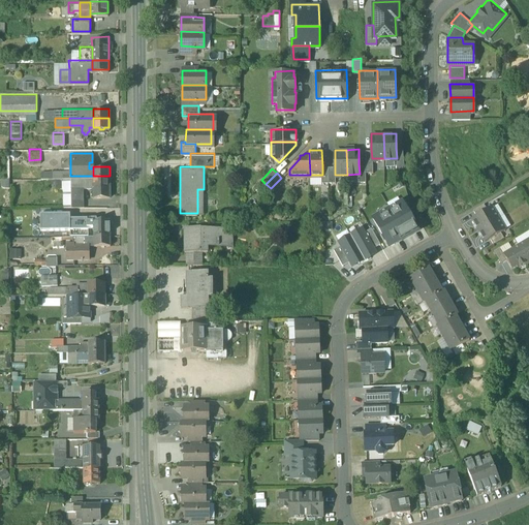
[(54,176),(41,176),(41,180),(35,180),(35,187),(42,187),(42,185),(62,185),(62,176),(54,176)]
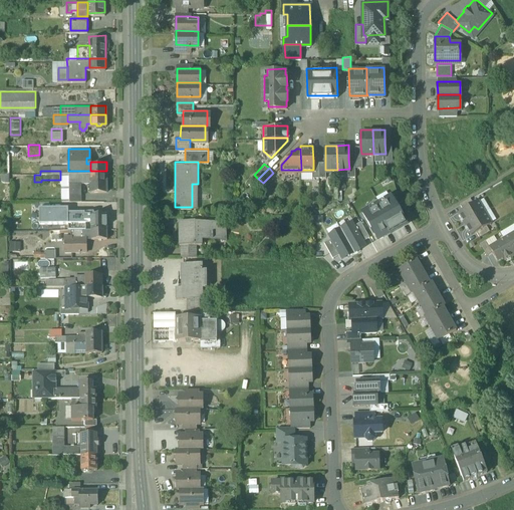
[(90,171),(68,171),(69,192),(81,192),(81,180),(90,180),(90,171)]
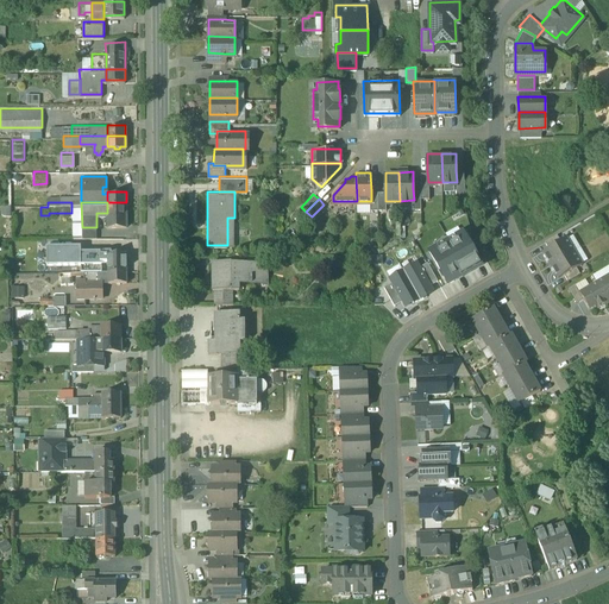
[(126,224),(126,202),(107,202),(107,213),(107,224),(126,224)]
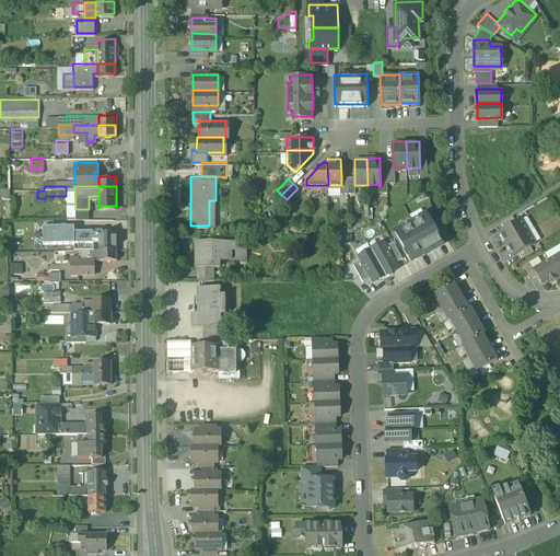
[(395,229),(412,258),(442,242),(426,211),(395,229)]
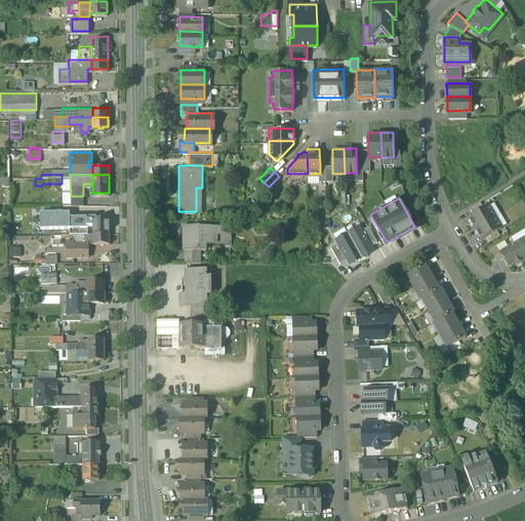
[(480,200),(470,206),(473,211),(483,205),(480,200)]
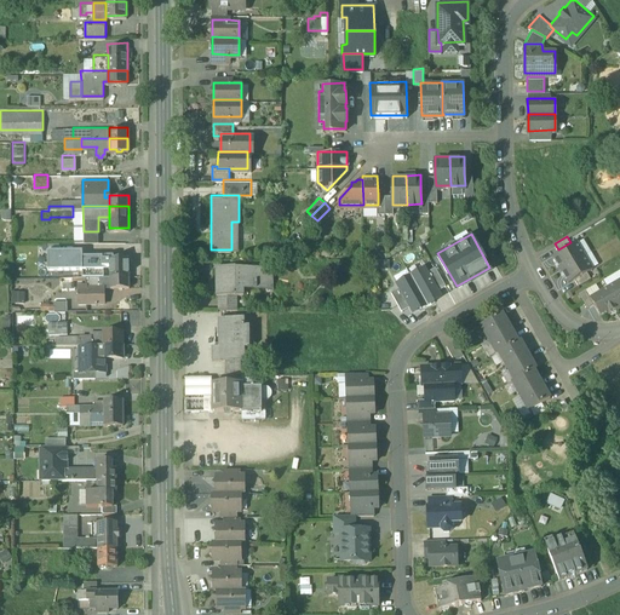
[(570,242),(558,249),(552,253),(561,266),(585,253),(577,239),(570,242)]
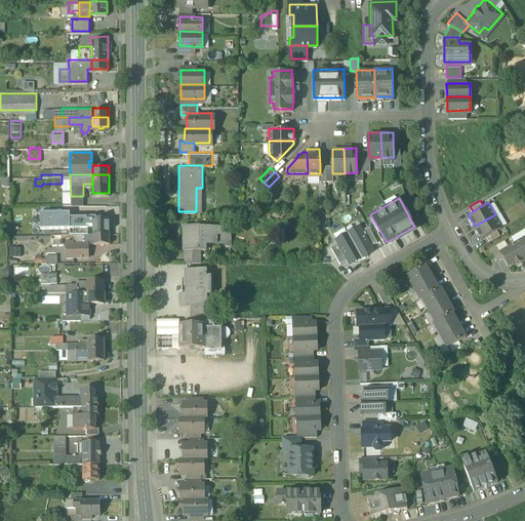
[(70,209),(40,209),(40,226),(70,226),(70,214),(70,209)]
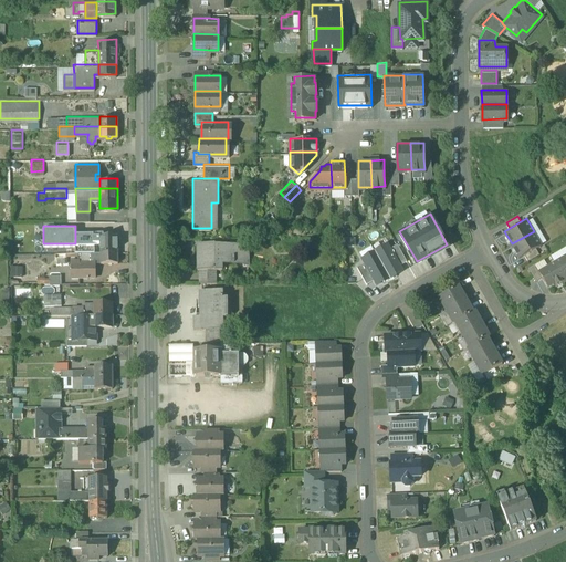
[(103,230),(93,231),(93,241),(94,241),(100,240),(101,250),(117,250),(117,233),(103,233),(103,230)]
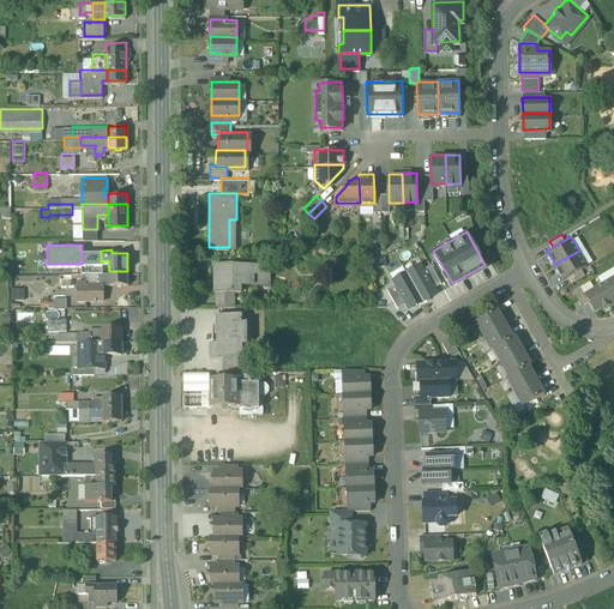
[(101,251),(82,251),(82,264),(102,264),(102,261),(101,261),(101,251)]
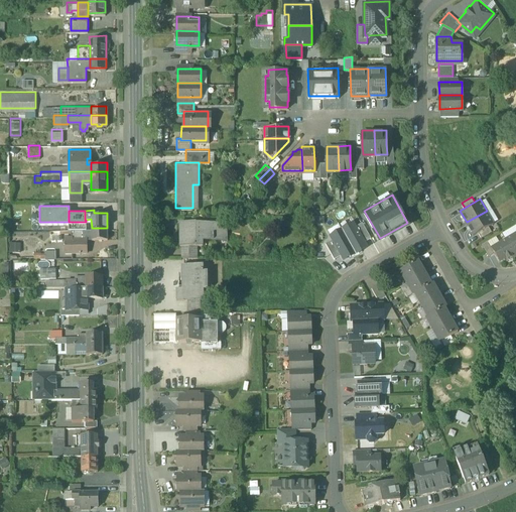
[(487,211),(467,222),(473,234),(478,231),(488,224),(488,225),(493,222),(487,211)]
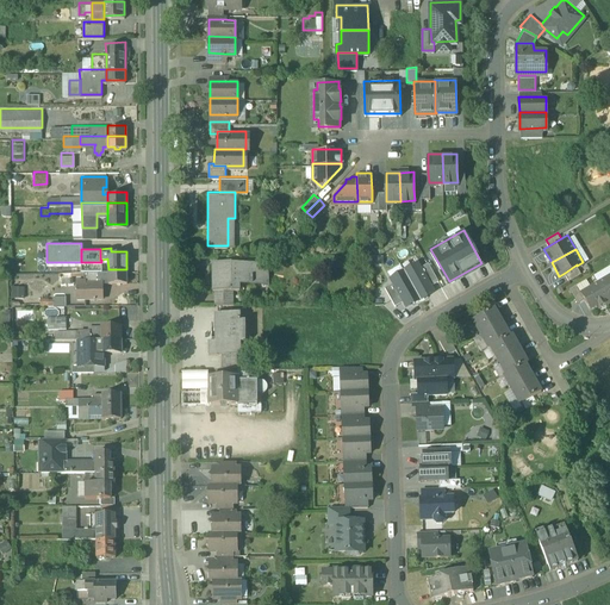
[(262,260),(215,260),(215,287),(234,287),(240,287),(240,274),(250,274),(250,280),(262,280),(262,260)]
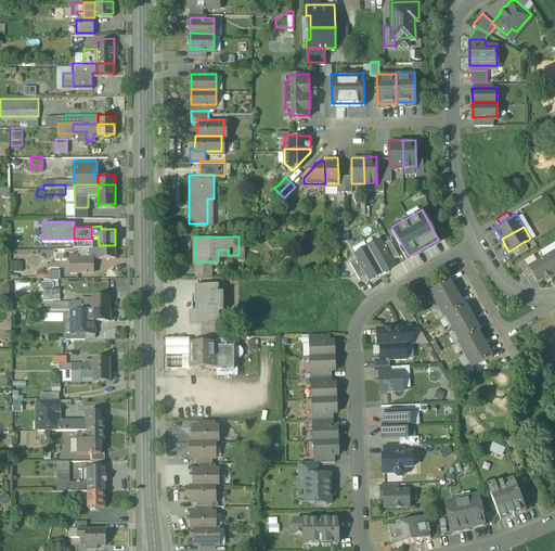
[(368,245),(383,271),(388,268),(388,266),(394,263),(391,258),(382,242),(379,238),(368,245)]
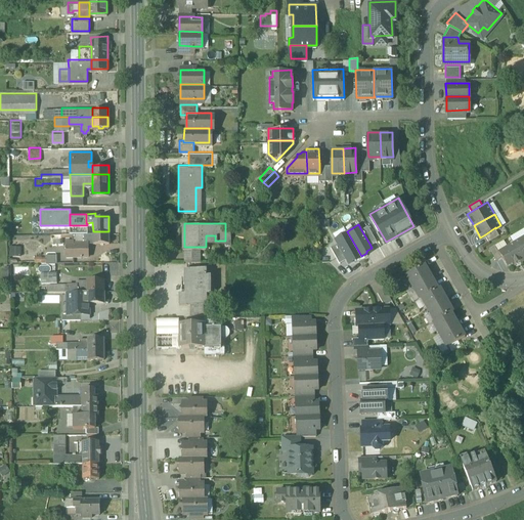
[(367,224),(360,228),(369,244),(377,240),(367,224)]
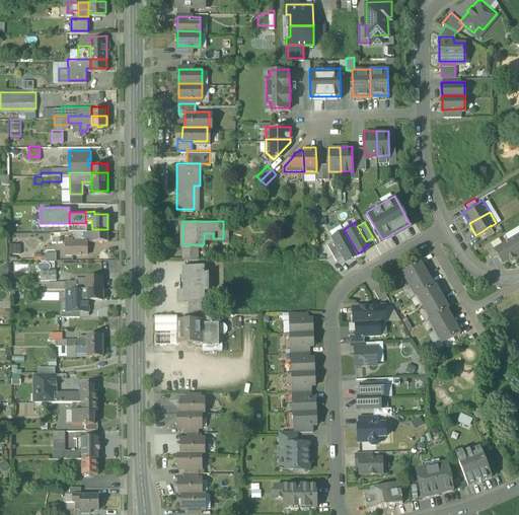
[(491,225),(480,232),(484,237),(494,231),(491,226),(491,225)]
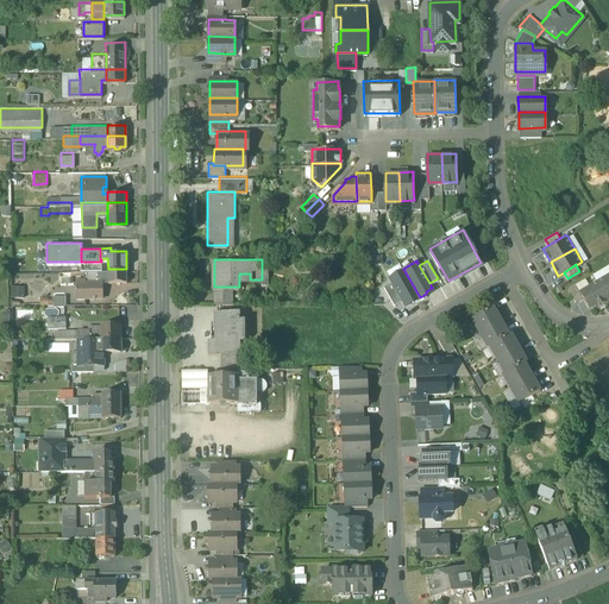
[(108,269),(85,269),(85,276),(76,276),(76,287),(85,287),(85,295),(101,295),(101,280),(108,280),(108,269)]
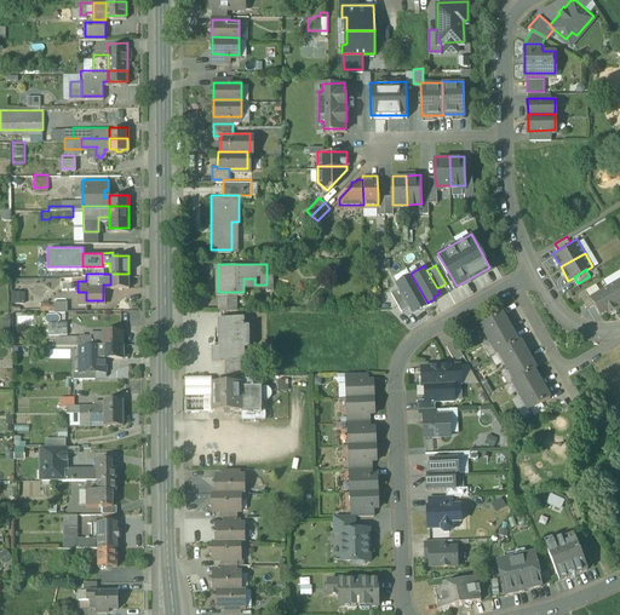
[(128,274),(110,274),(110,285),(128,285),(128,274)]
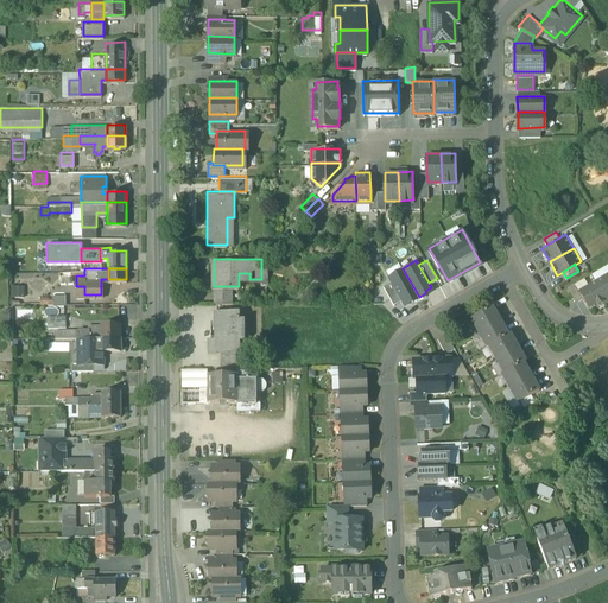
[(412,300),(419,297),(403,268),(390,275),(392,280),(401,298),(405,303),(411,299),(412,300)]
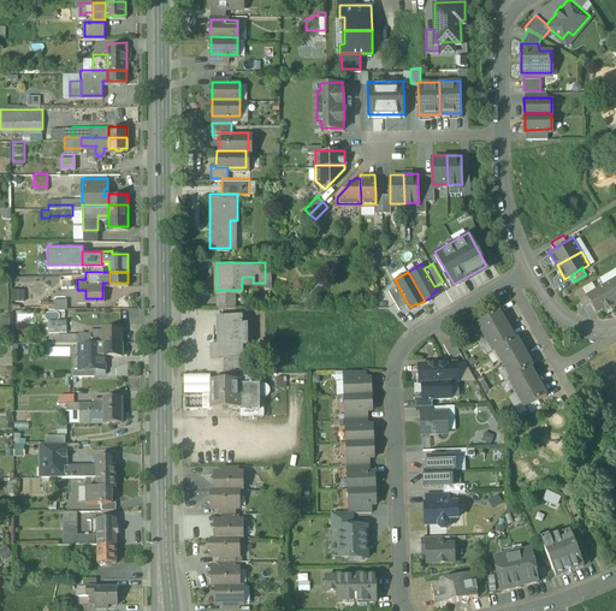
[(615,274),(604,283),(615,302),(615,301),(615,274)]
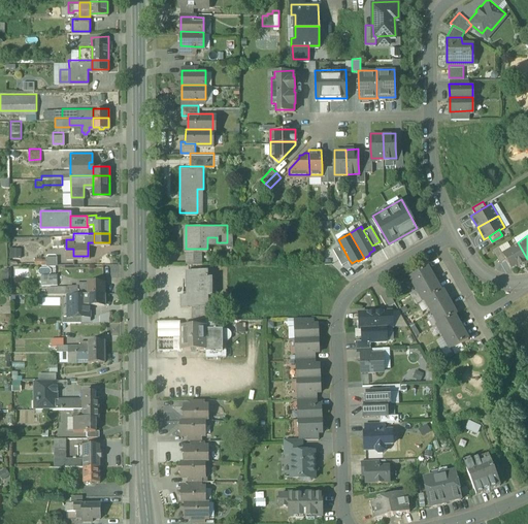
[(503,251),(502,251),(506,257),(510,265),(518,261),(519,264),(527,259),(518,242),(503,251)]
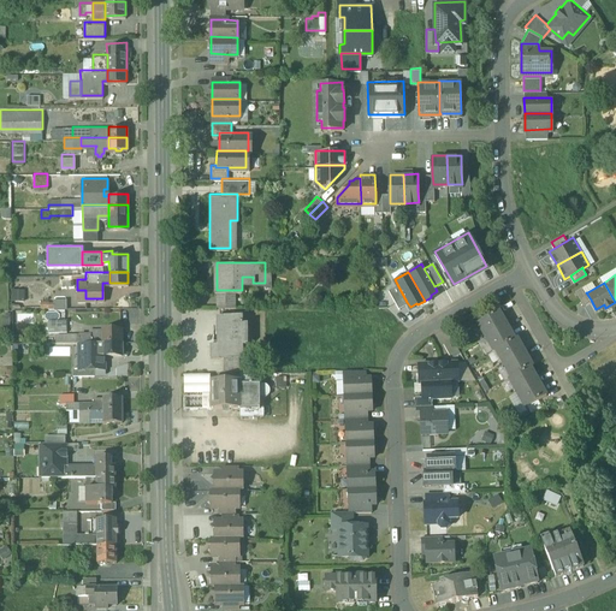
[(407,302),(397,284),(389,288),(400,307),(407,302)]
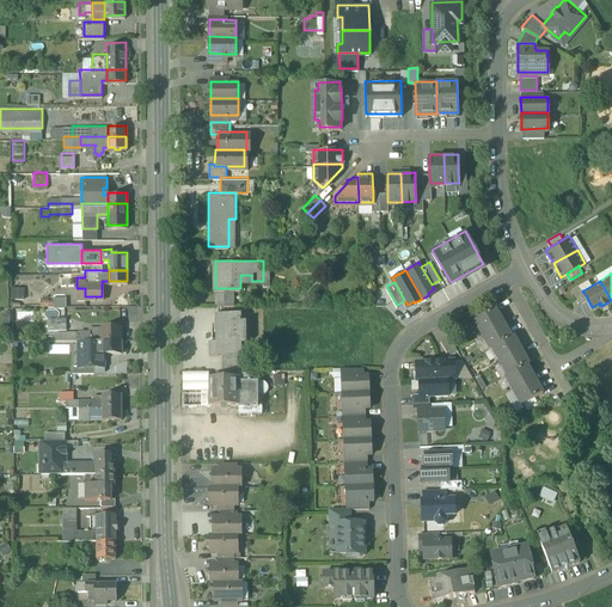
[(583,290),(579,283),(571,287),(580,301),(587,298),(582,290),(583,290)]
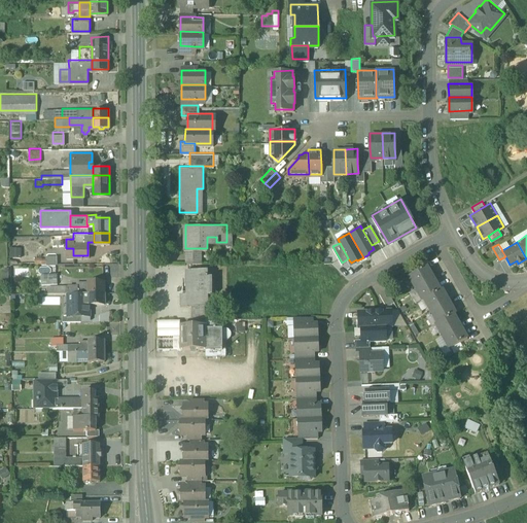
[(202,248),(185,248),(185,260),(202,260),(202,248)]
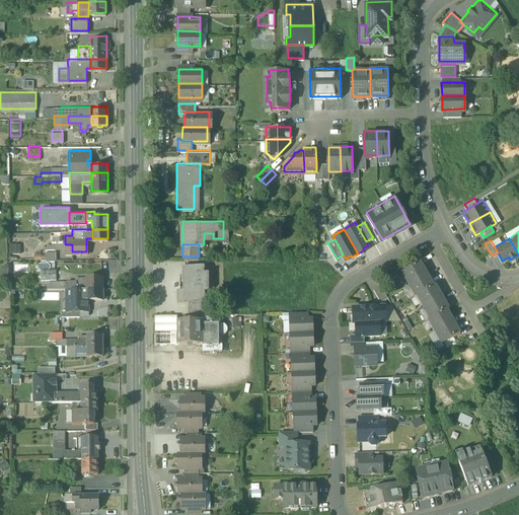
[(421,261),(402,271),(409,283),(427,273),(421,261)]
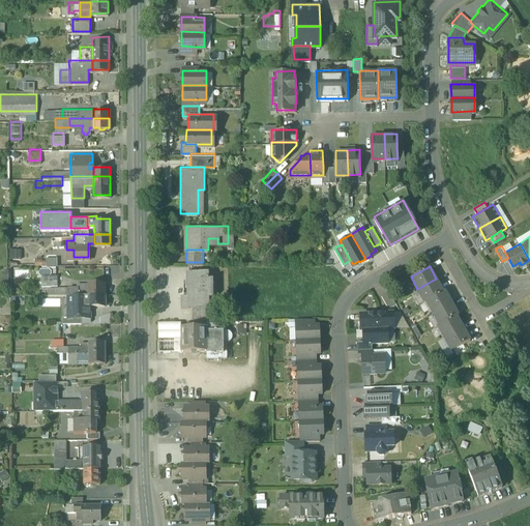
[(209,269),(186,269),(186,293),(180,293),(181,305),(192,305),(205,305),(206,305),(209,305),(209,295),(213,295),(213,275),(209,275),(209,269)]
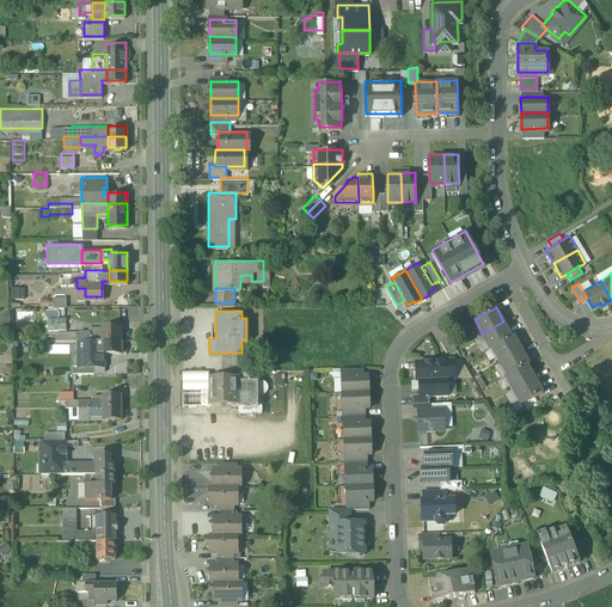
[(66,314),(48,314),(48,327),(66,326),(66,314)]
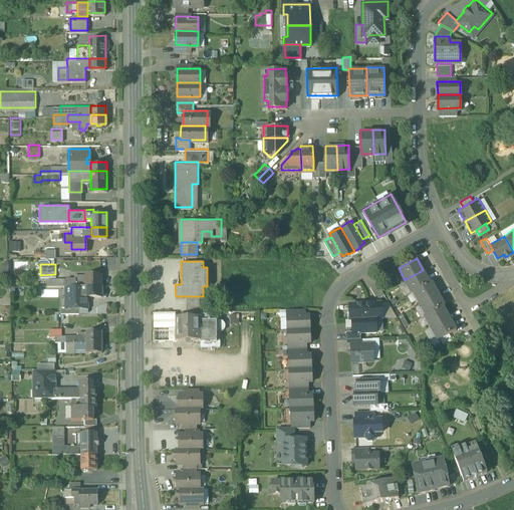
[(423,270),(405,280),(412,292),(414,291),(430,281),(423,270)]
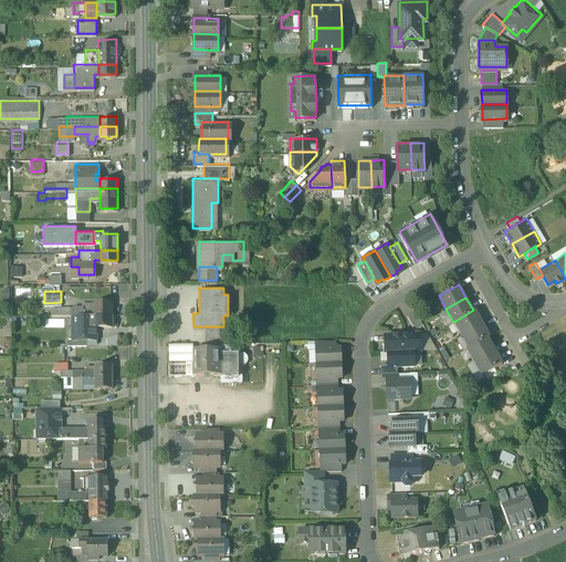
[(94,300),(83,300),(83,304),(72,304),(73,312),(94,312),(94,300)]
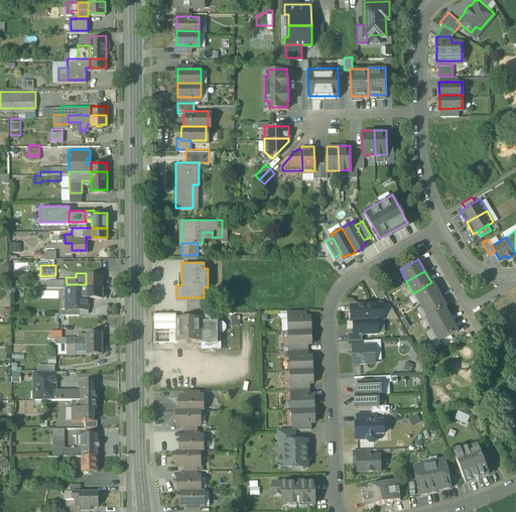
[(86,273),(86,284),(102,284),(102,273),(86,273)]
